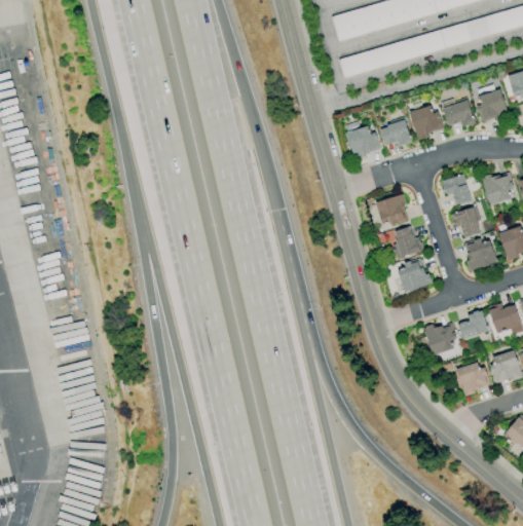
[(380,0),(332,12),(338,38),(492,0),(380,0)]
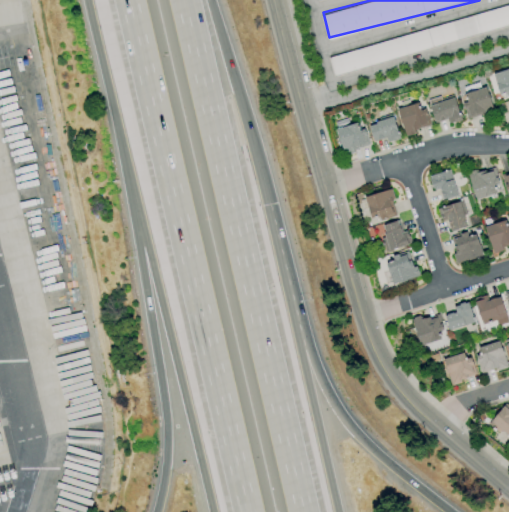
[(508,7),(330,56),(335,74),(508,27),(508,7)]
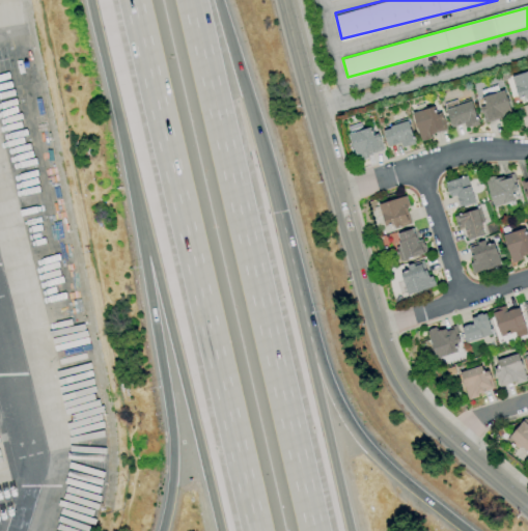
[(521,103),(527,100),(527,72),(512,77),(521,103)]
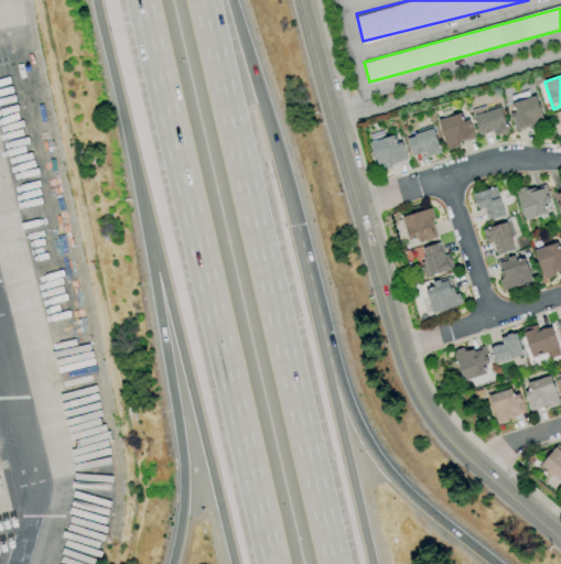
[(547,122),(538,96),(515,102),(517,111),(511,112),(517,131),(547,122)]
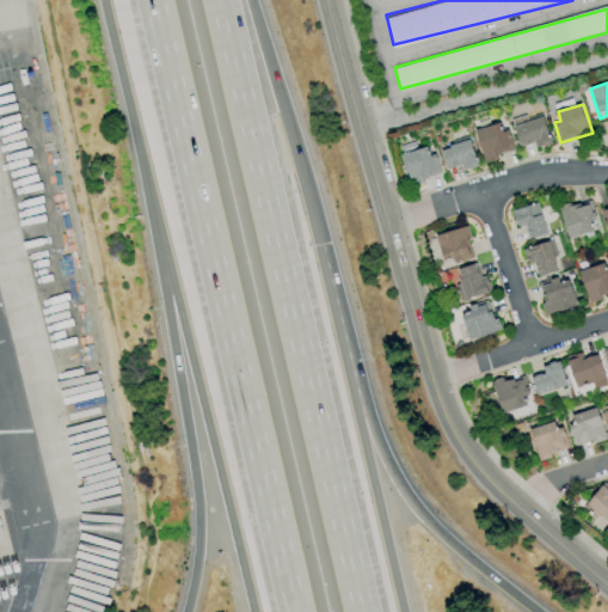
[(538,148),(553,144),(545,116),(529,121),(528,115),(514,120),(522,146),(535,142),(538,148)]
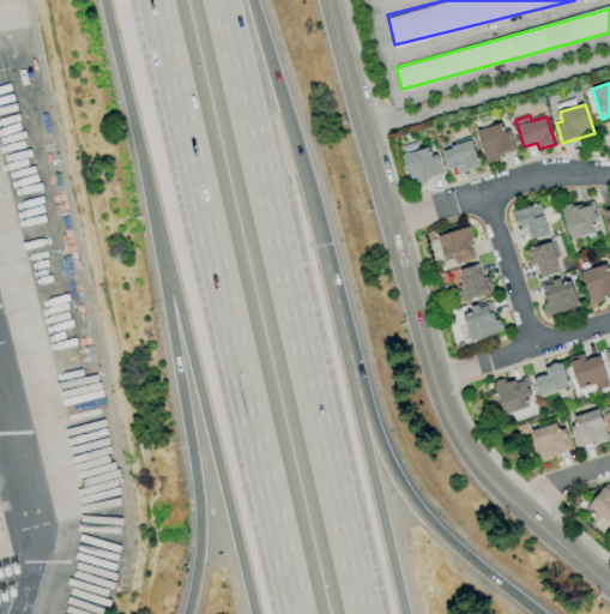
[(479,130),(485,160),(518,154),(513,131),(505,133),(503,125),(479,130)]
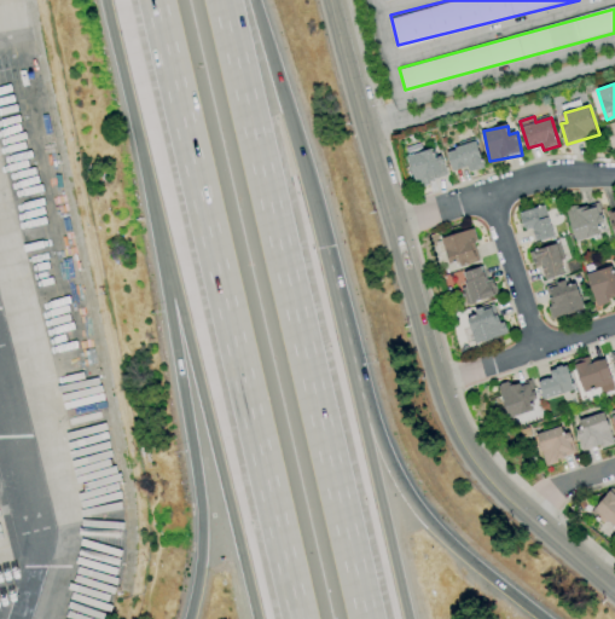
[(470,172),(486,168),(477,142),(447,150),(453,171),(468,167),(470,172)]
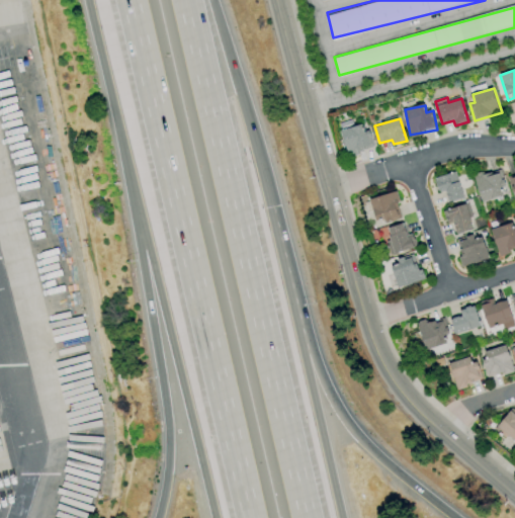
[(373,150),(368,123),(355,125),(354,120),(342,122),(347,155),(373,150)]
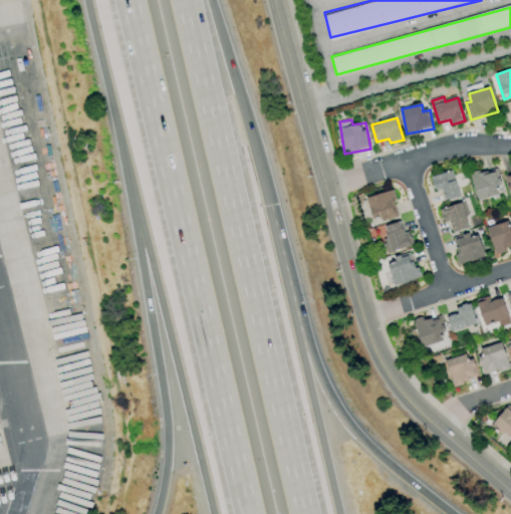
[(479,201),(505,193),(498,167),(472,175),(479,201)]
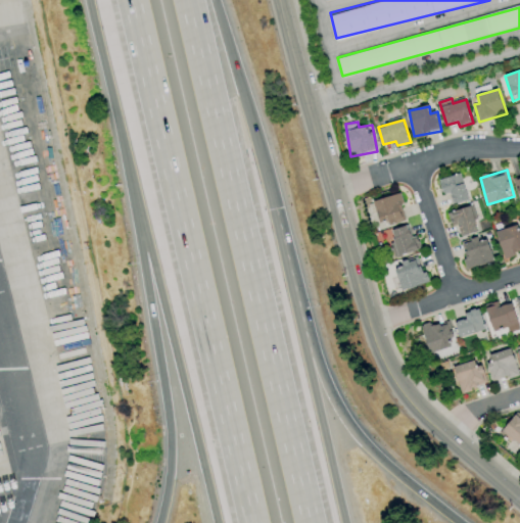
[(440,180),(444,194),(451,192),(454,204),(470,200),(462,174),(440,180)]
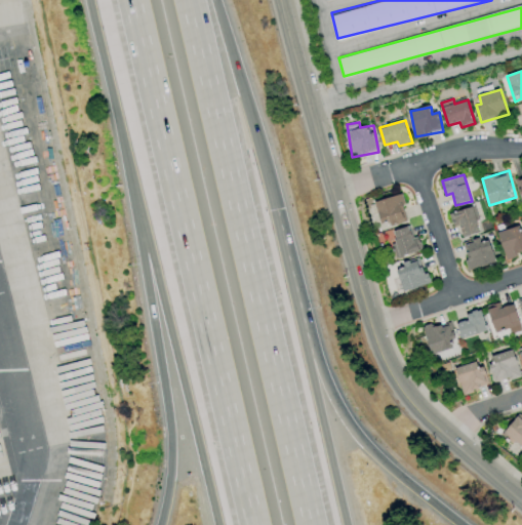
[(383,227),(409,218),(401,194),(375,202),(383,227)]
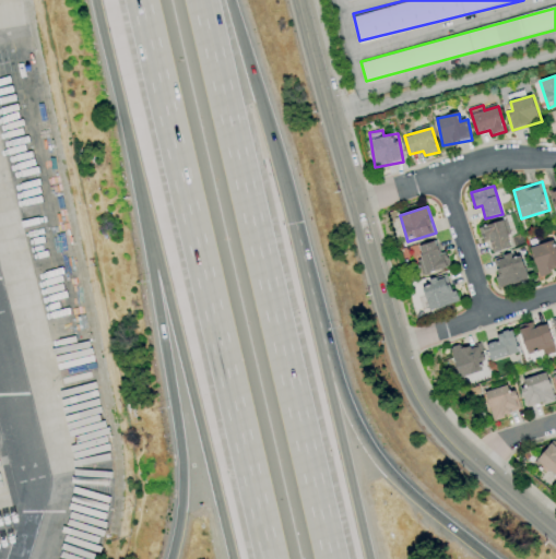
[(494,252),(513,248),(506,219),(481,227),(484,241),(491,240),(494,252)]
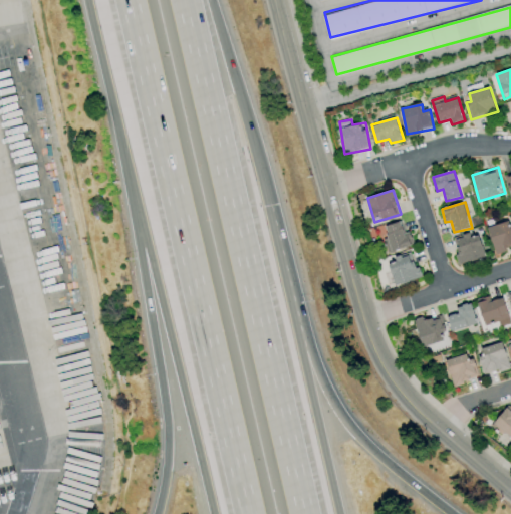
[(386,225),(389,239),(385,239),(388,252),(414,246),(411,231),(405,233),(403,222),(386,225)]
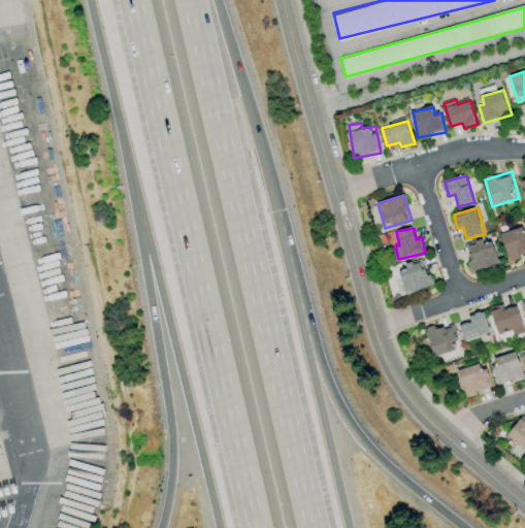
[(524,228),(503,232),(509,259),(524,255),(524,228)]
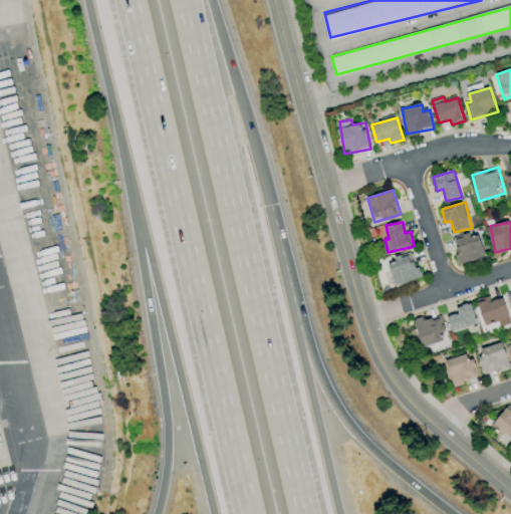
[(453,240),(461,265),(487,256),(480,235),(472,237),(471,234),(453,240)]
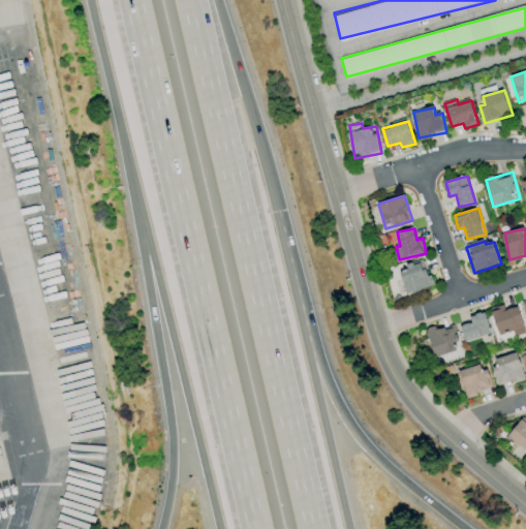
[(432,286),(426,259),(399,266),(406,293),(432,286)]
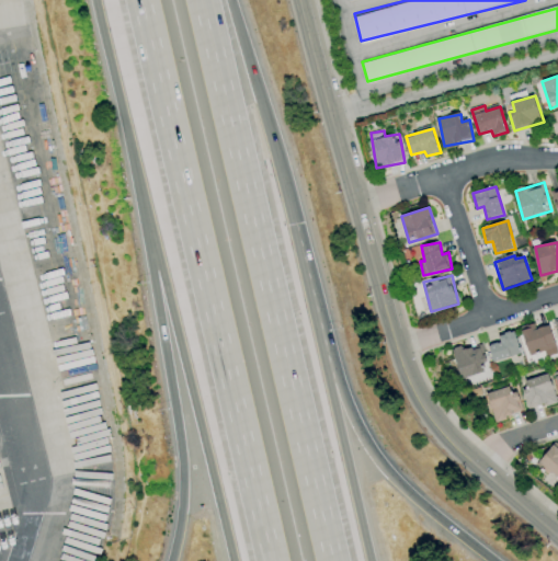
[(551,325),(537,329),(536,324),(523,327),(530,356),(544,353),(545,357),(557,354),(557,350),(551,325)]
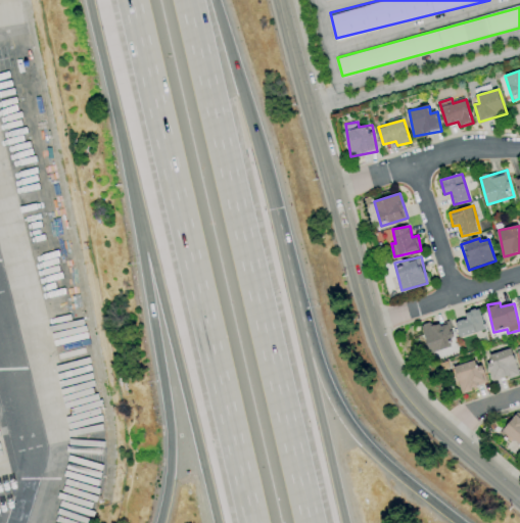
[(457,321),(460,336),(486,331),(481,308),(465,312),(467,319),(457,321)]
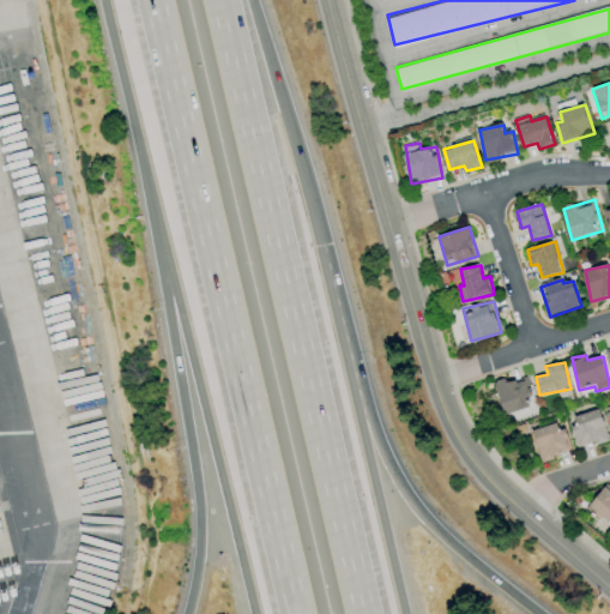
[(503,414),(533,407),(527,377),(496,384),(503,414)]
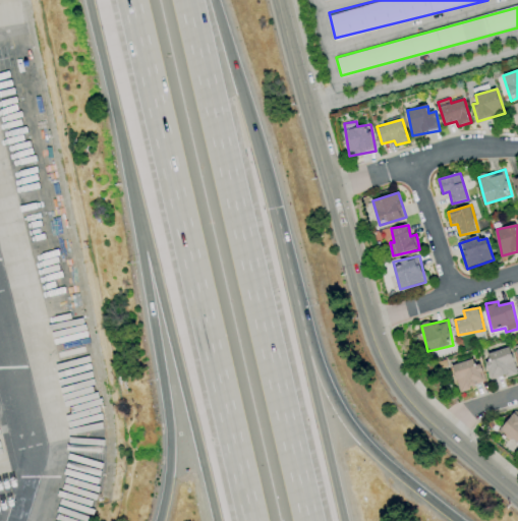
[(517,369),(510,347),(485,354),(493,380),(517,372),(517,369)]
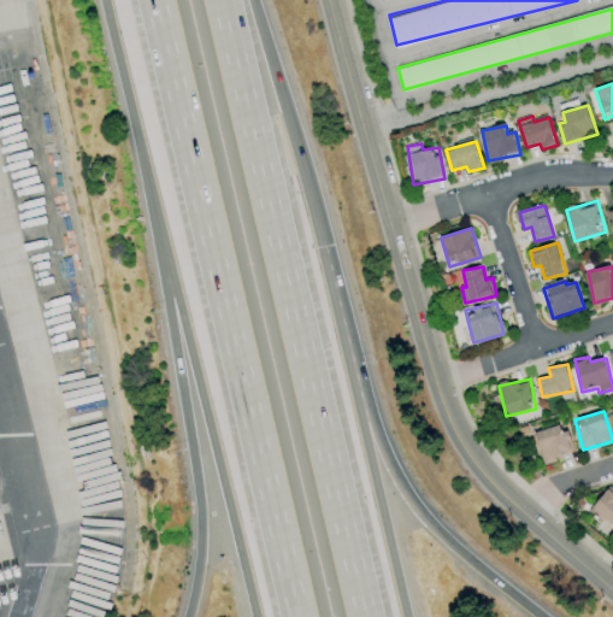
[(536,432),(543,463),(577,454),(571,430),(563,433),(560,425),(536,432)]
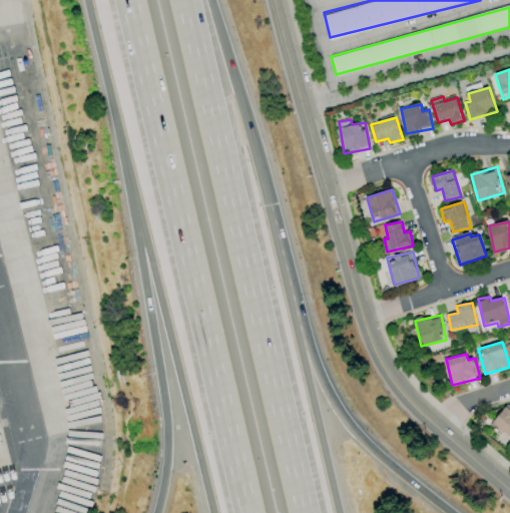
[(509,405),(508,404),(493,424),(509,436),(509,405)]
